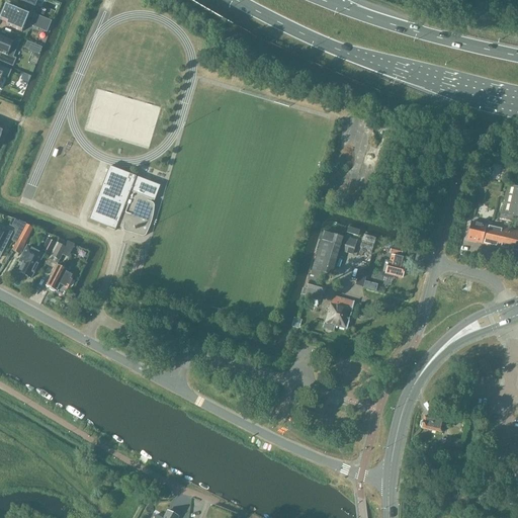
[(29,15),(6,6),(0,18),(0,19),(7,23),(6,25),(22,32),(29,15)]
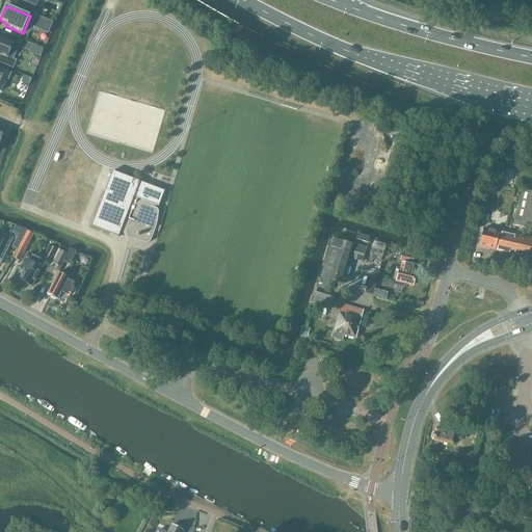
[(35,15),(31,27),(48,34),(53,22),(35,15)]
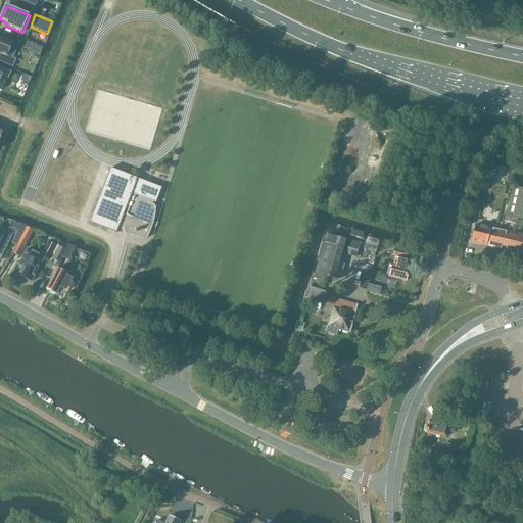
[(0,61),(12,66),(15,60),(12,58),(18,44),(0,36),(0,61)]
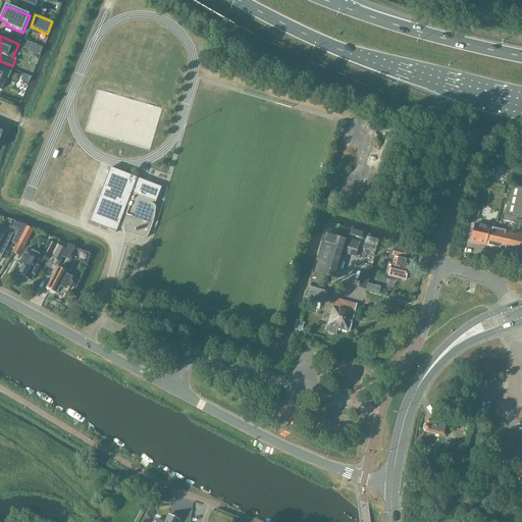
[(0,84),(3,77),(9,81),(12,71),(0,66),(0,84)]
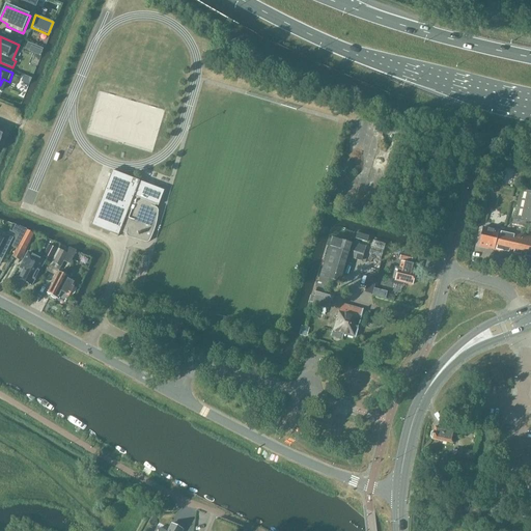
[(91,226),(118,236),(120,232),(127,234),(127,236),(128,238),(146,243),(148,242),(150,239),(152,233),(155,226),(158,217),(158,211),(157,210),(156,208),(157,205),(159,206),(165,191),(139,180),(113,171),(91,226)]
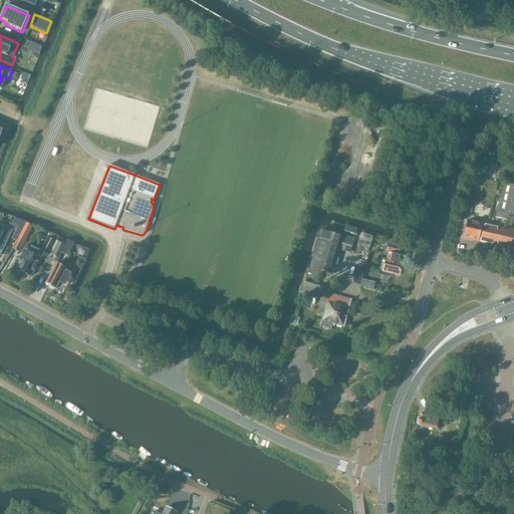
[(513,186),(503,184),(495,219),(512,222),(513,212),(513,186)]
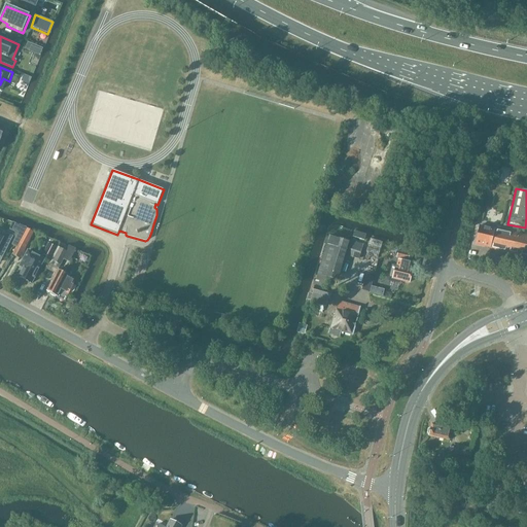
[(19,240),(24,230),(13,224),(10,230),(15,233),(15,239),(19,240)]
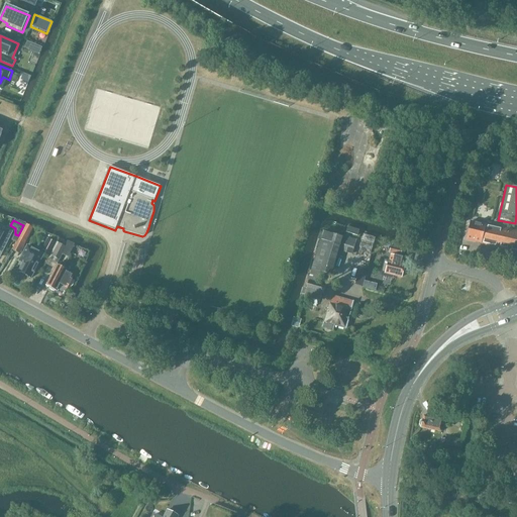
[(485,225),(471,222),(467,240),(480,243),(480,244),(516,252),(516,231),(485,224),(485,225)]
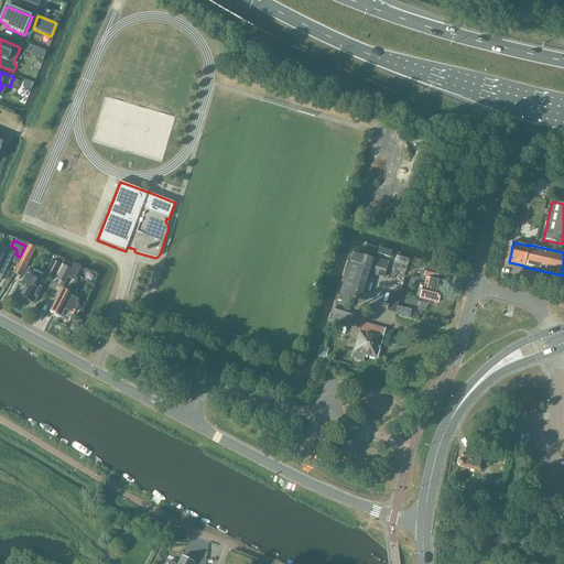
[(0,253),(0,281),(14,253),(3,248),(0,255),(0,253)]
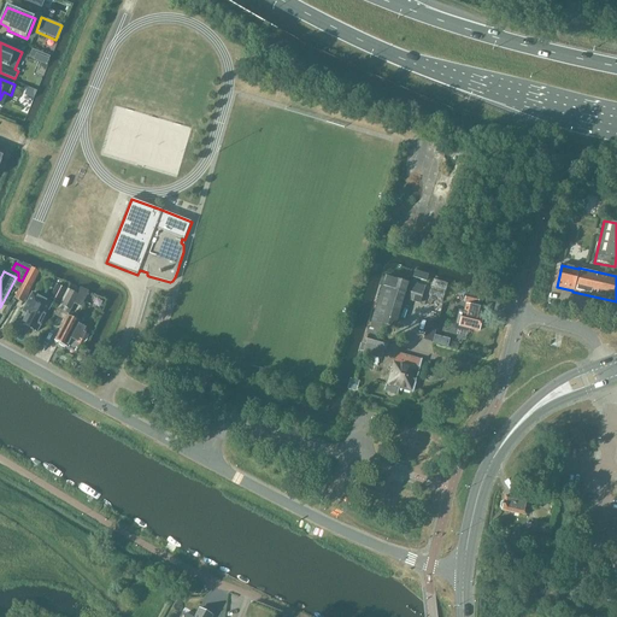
[(386,276),(378,298),(380,298),(364,354),(381,359),(383,350),(385,351),(387,341),(377,338),(378,334),(388,336),(405,282),(386,276)]
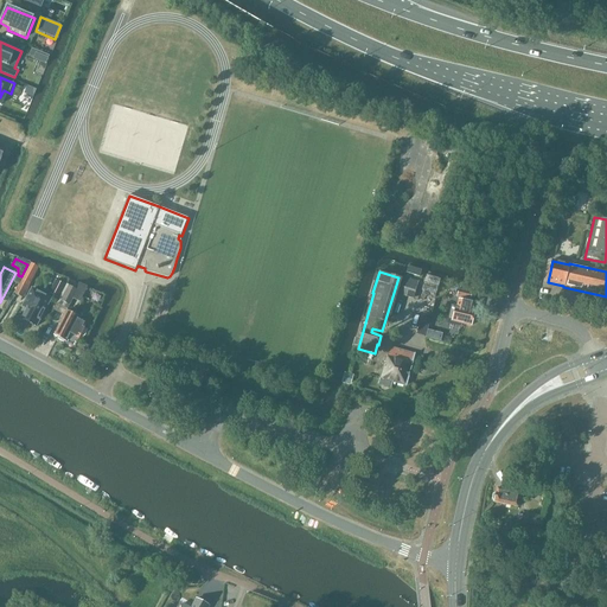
[(23,299),(31,283),(30,282),(33,276),(26,273),(14,294),(23,299)]
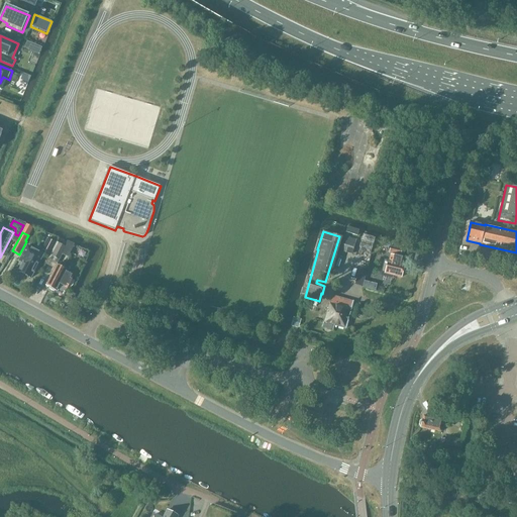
[(339,251),(351,254),(356,240),(344,236),(339,251)]
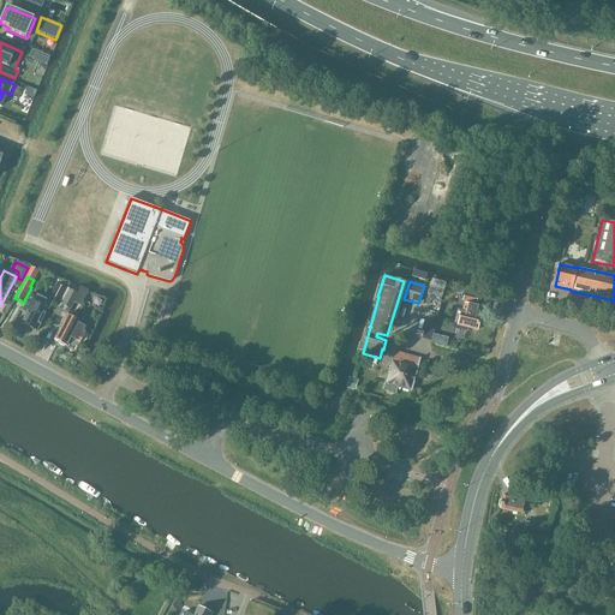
[(59,302),(65,290),(57,285),(51,298),(59,302)]
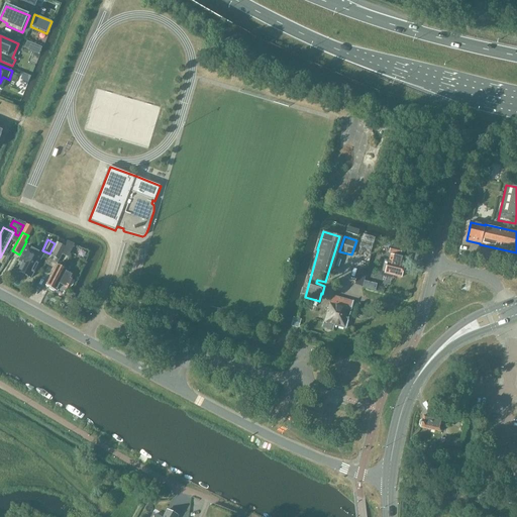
[(68,257),(71,250),(59,244),(58,244),(50,260),(58,264),(62,254),(68,257)]
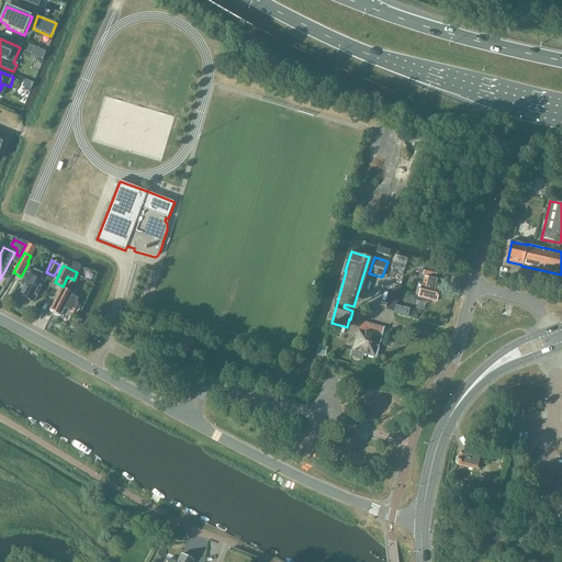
[(437,271),(427,269),(425,276),(435,278),(437,271)]
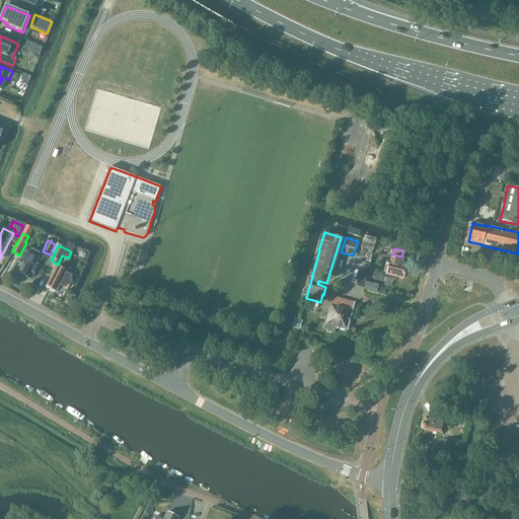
[(40,266),(43,261),(31,254),(28,260),(27,260),(20,273),(31,279),(35,273),(38,274),(41,267),(40,266)]
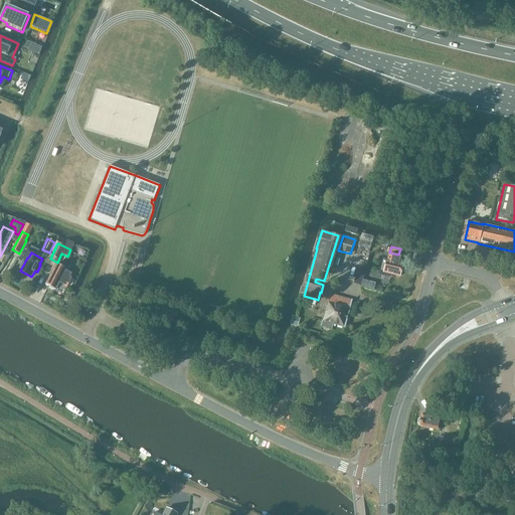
[(383,275),(390,277),(391,275),(399,277),(399,275),(401,274),(401,271),(400,270),(402,264),(401,264),(403,259),(389,254),(387,261),(386,261),(383,275)]
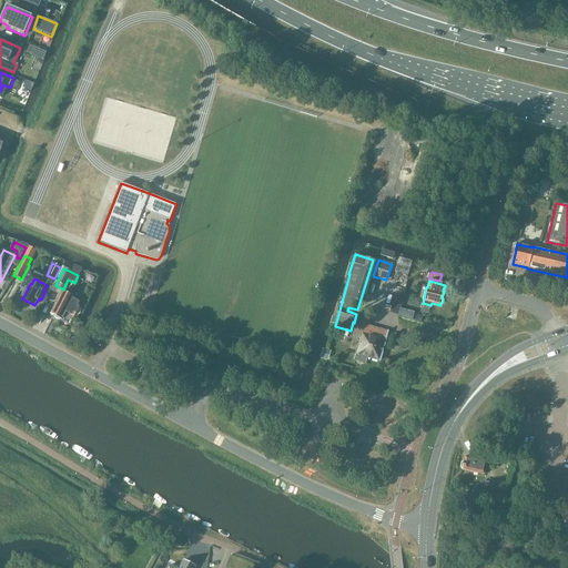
[(51,315),(69,325),(71,324),(74,318),(81,304),(73,301),(74,298),(63,292),(51,315)]
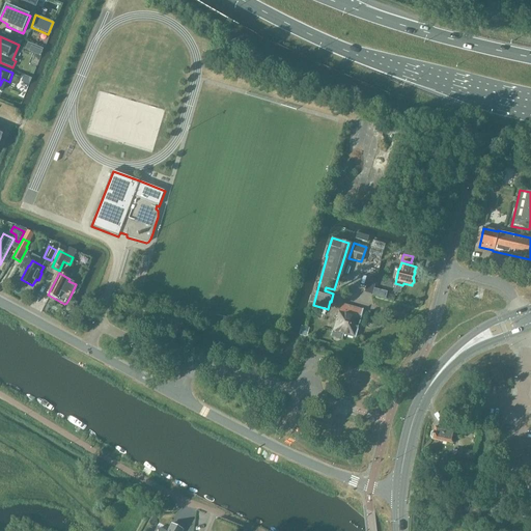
[(361,317),(363,310),(341,305),(337,318),(336,317),(332,332),(355,338),(361,317)]
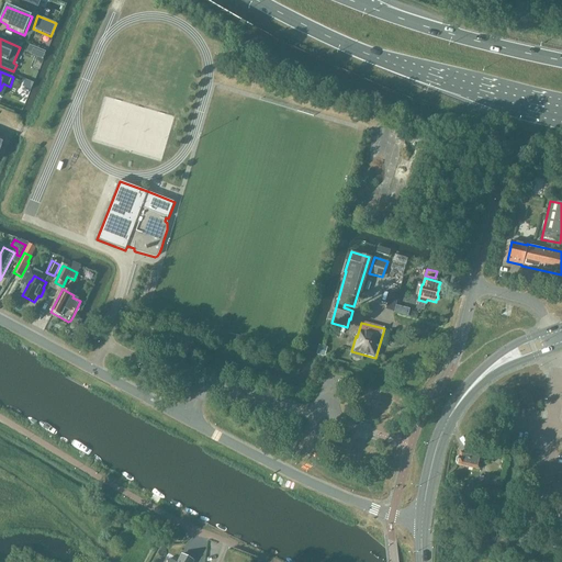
[(459,453),(458,458),(456,458),(454,462),(457,464),(478,470),(481,458),(459,453)]
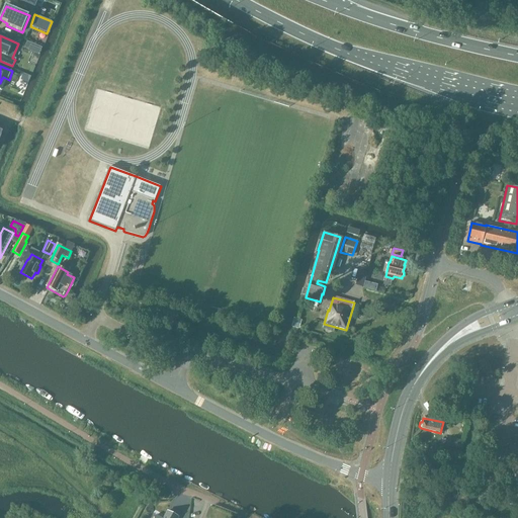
[(442,437),(441,443),(454,445),(455,439),(442,437)]
